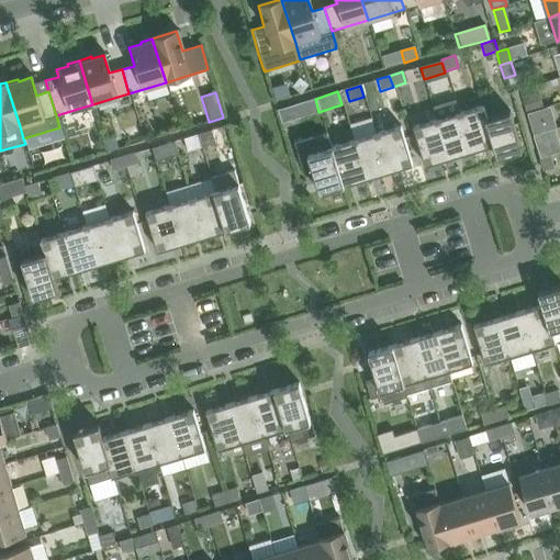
[(541,110),(537,94),(521,100),(525,114),(538,111),(541,110)]
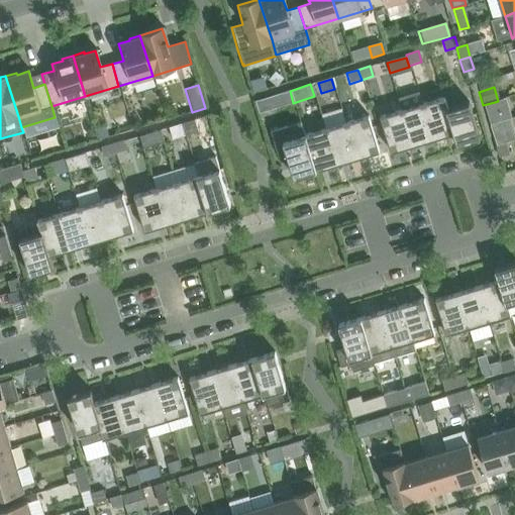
[(274,109),(293,103),(290,91),(270,97),(274,109)]
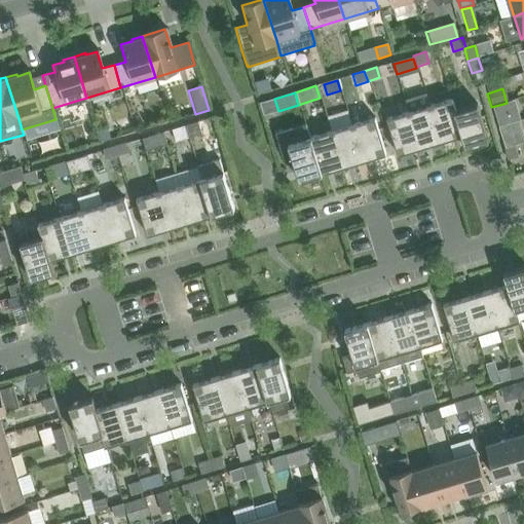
[(404,101),(408,113),(418,149),(440,143),(428,107),(425,95),(404,101)]
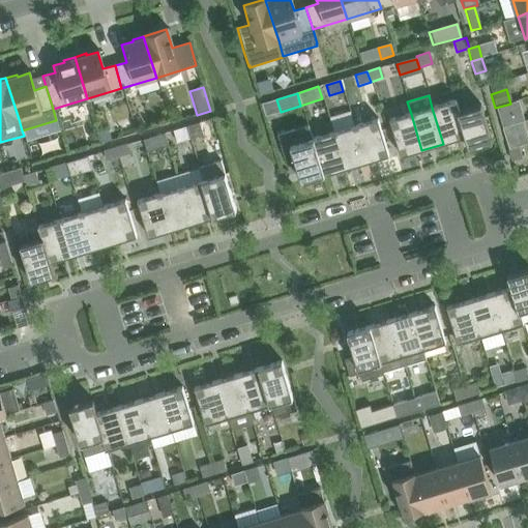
[(443,144),(464,138),(465,138),(457,113),(458,113),(455,100),(432,108),(443,144)]
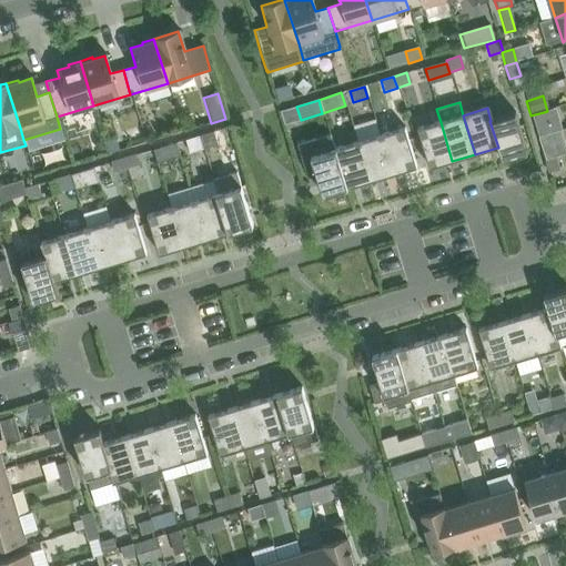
[(548,125),(544,112),(531,115),(535,130),(548,125)]
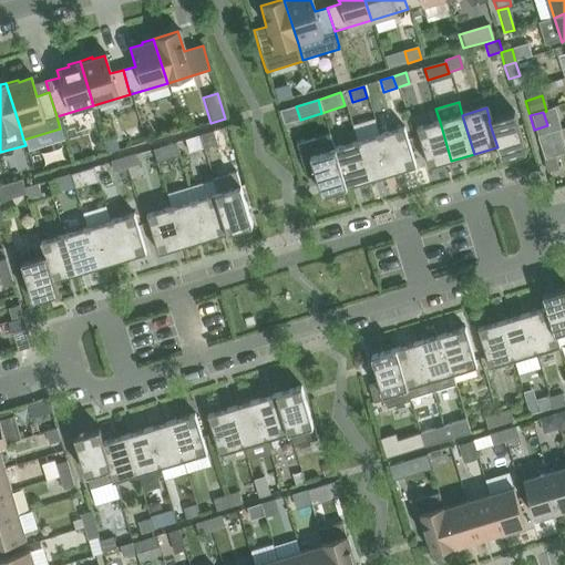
[(500,161),(525,153),(513,113),(490,121),(489,121),(497,147),(496,147),(500,161)]
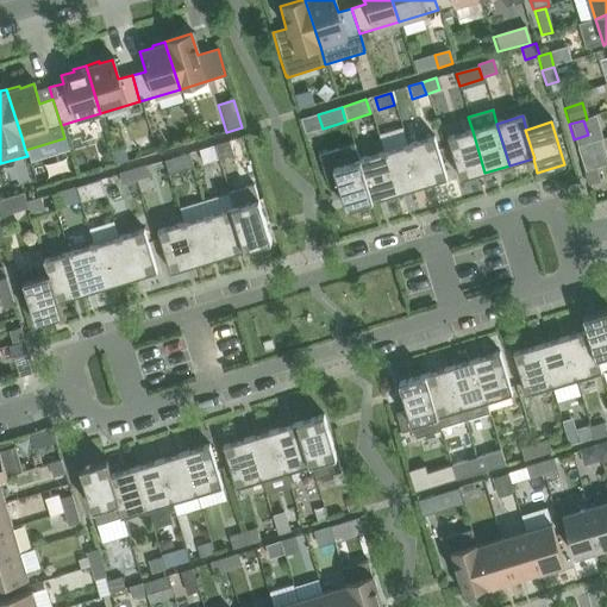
[(460,181),(485,173),(473,131),(446,139),(460,181)]
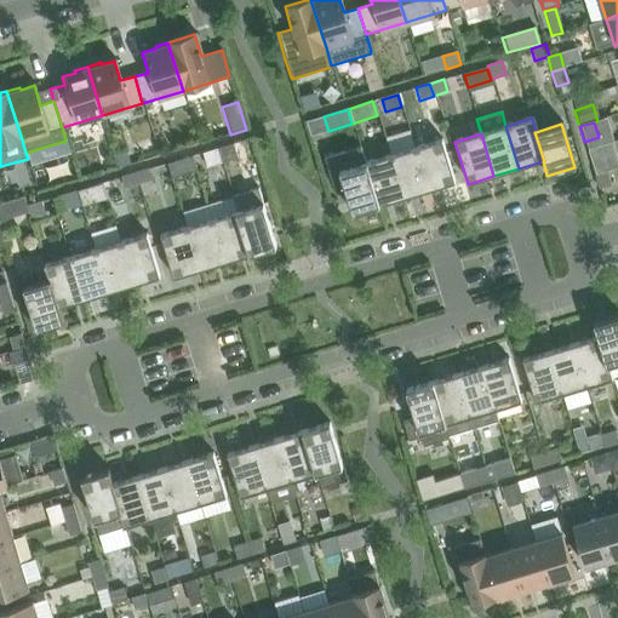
[(428,192),(453,183),(441,141),(415,148),(428,192)]
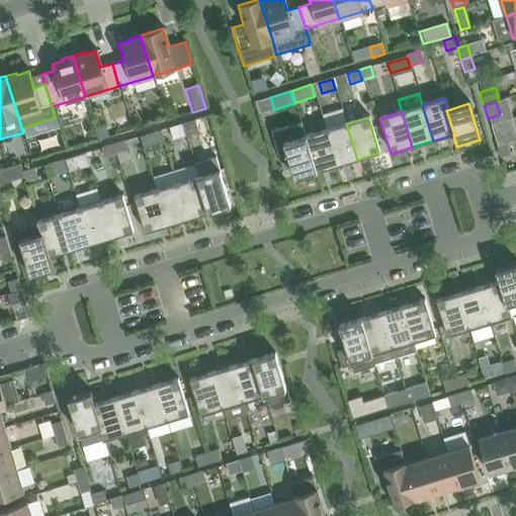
[(193,120),(181,124),(185,136),(197,133),(193,120)]
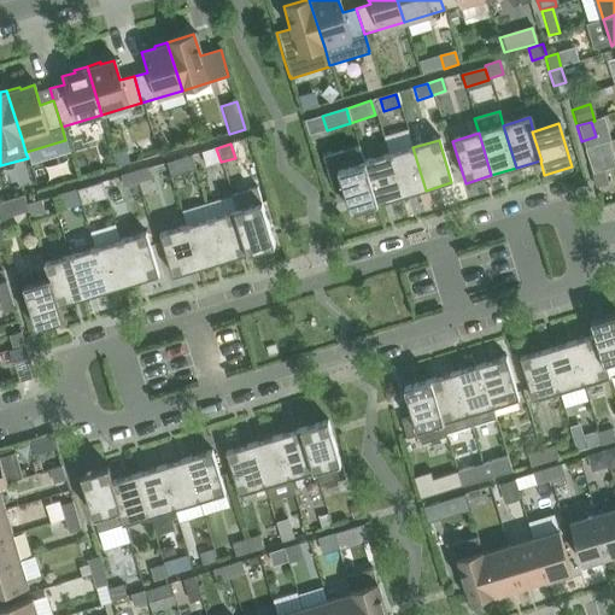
[(400,198),(426,191),(413,147),(387,156),(400,198)]
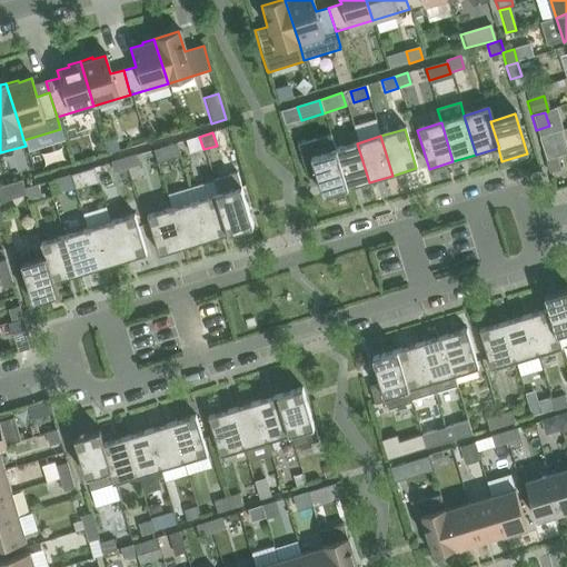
[(545,161),(556,158),(557,158),(550,136),(538,139),(545,161)]
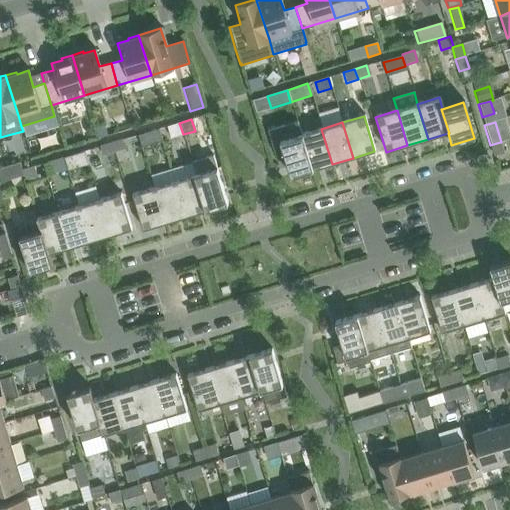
[(282,153),(290,177),(311,170),(301,135),(297,123),(268,133),(274,155),(282,153)]
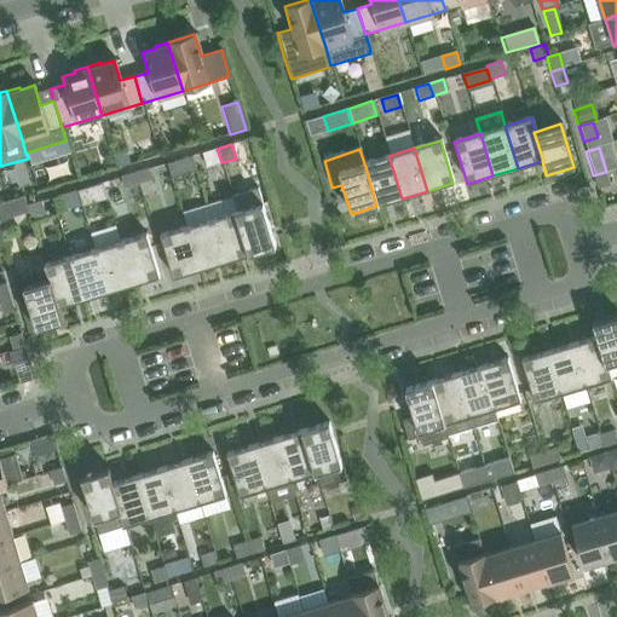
[(215,150),(201,154),(206,168),(220,165),(215,150)]
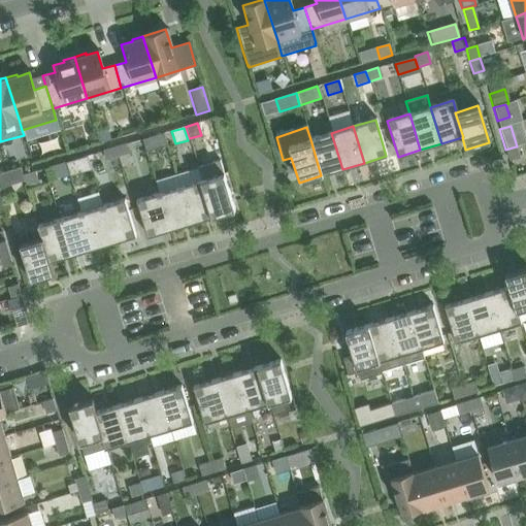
[(141,140),(145,153),(166,146),(162,133),(141,140)]
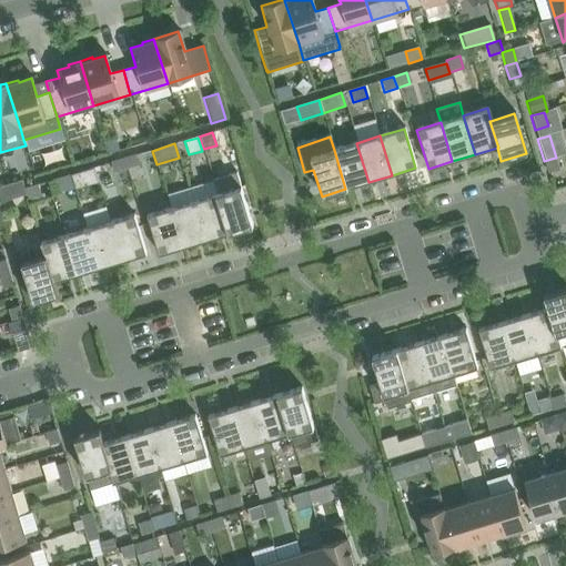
[(334,150),(345,189),(369,182),(356,143),(334,150)]
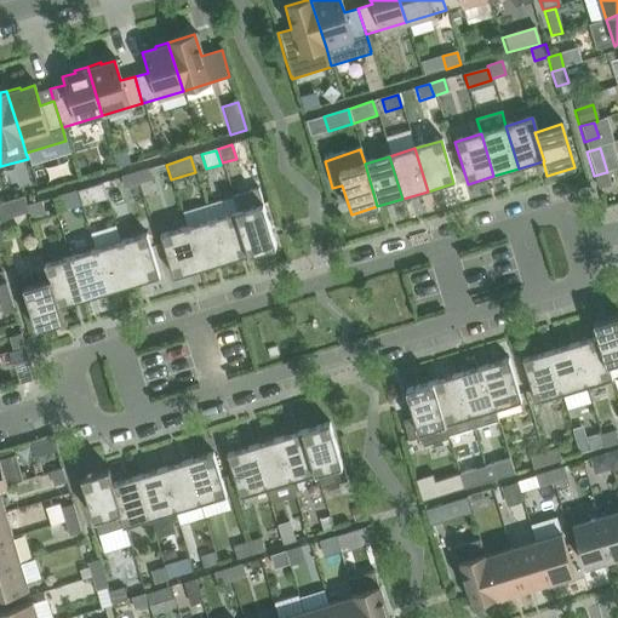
[(148,169),(133,173),(137,186),(152,181),(148,169)]
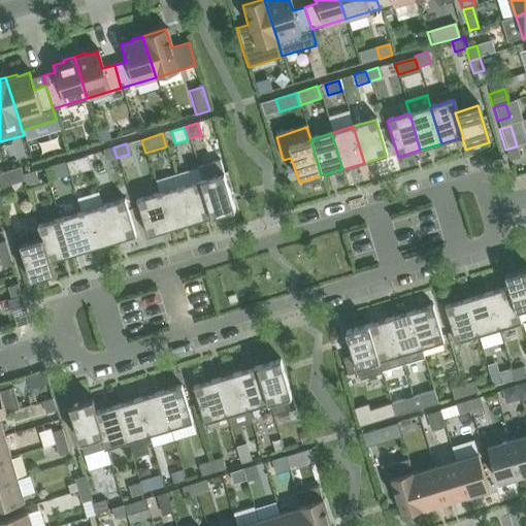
[(516,146),(505,150),(510,162),(519,159),(516,146)]
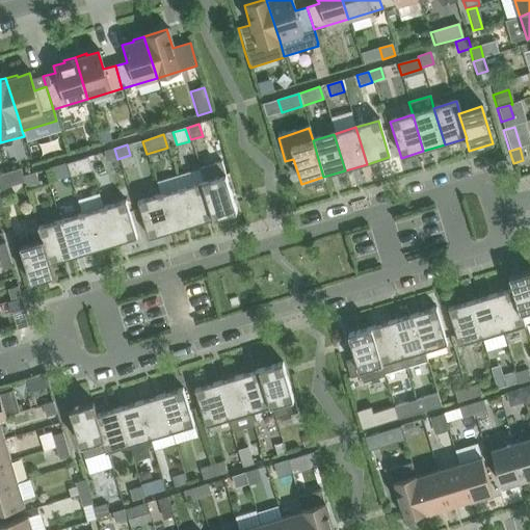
[(105,163),(117,159),(114,149),(102,152),(105,163)]
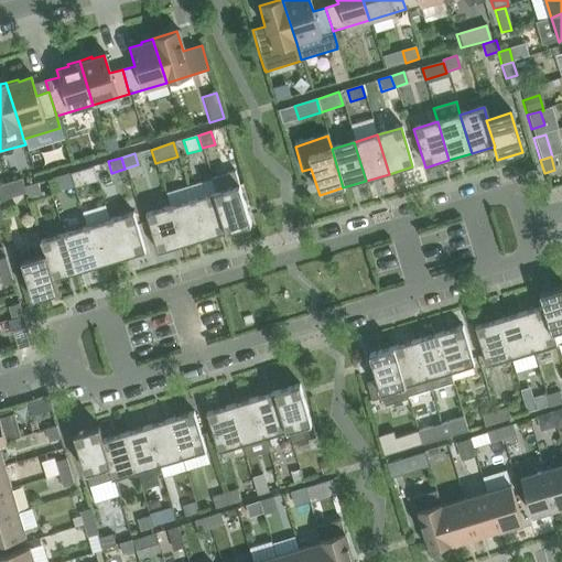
[(96,183),(92,169),(69,174),(74,188),(96,183)]
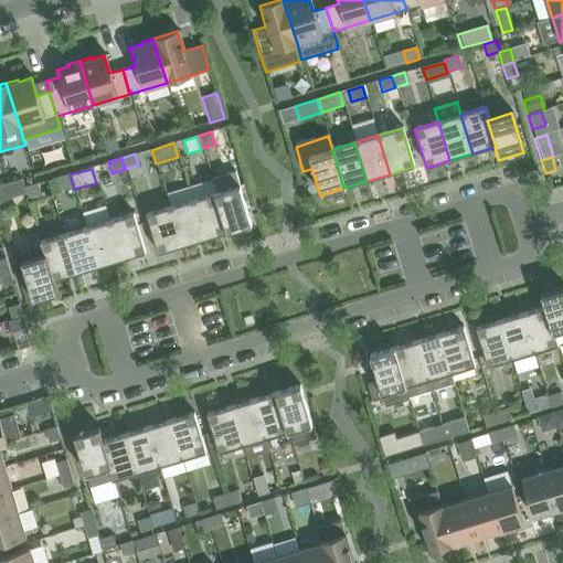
[(210,180),(214,193),(226,233),(251,225),(234,172),(210,180)]
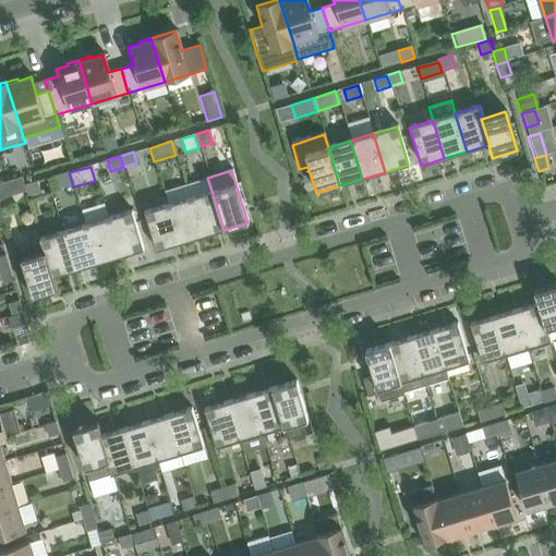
[(58,191),(73,186),(69,172),(53,177),(58,191)]
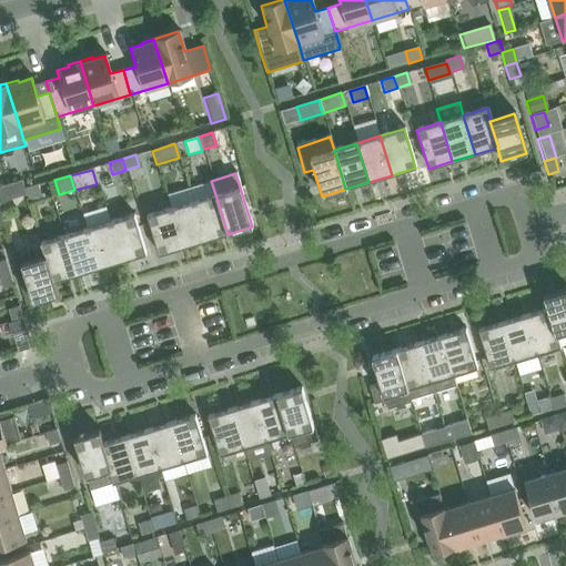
[(23,189),(21,181),(0,187),(0,202),(26,195),(23,189)]
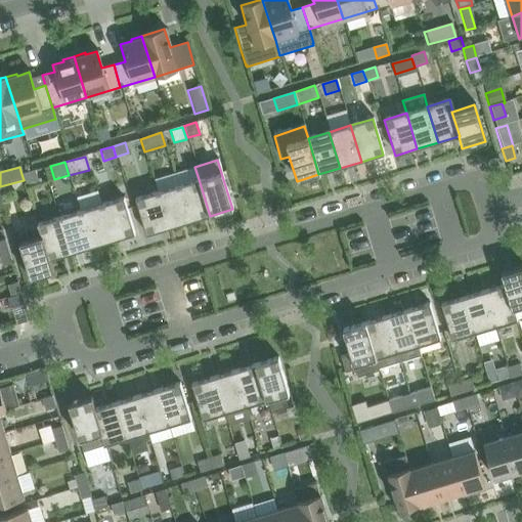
[(34,170),(22,174),(24,180),(25,184),(37,181),(34,170)]
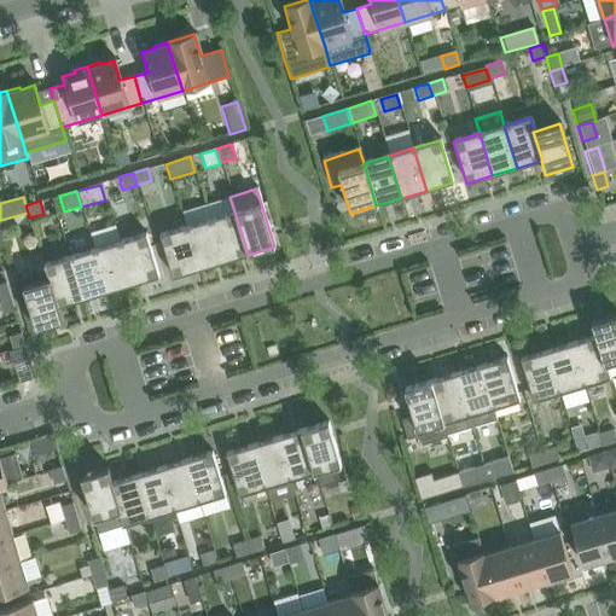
[(234,211),(210,220),(222,262),(248,255),(234,211)]
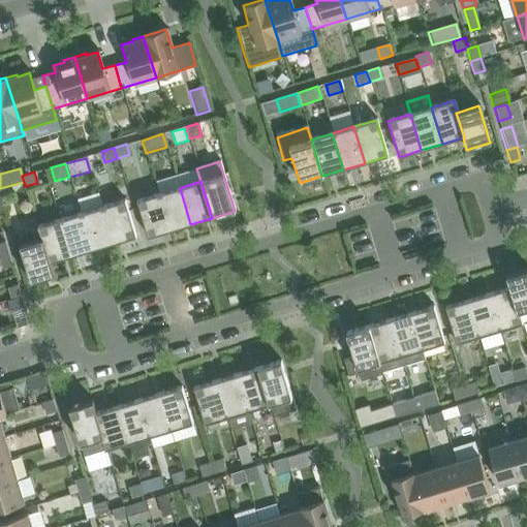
[(180,188),(158,194),(169,230),(190,224),(180,188)]
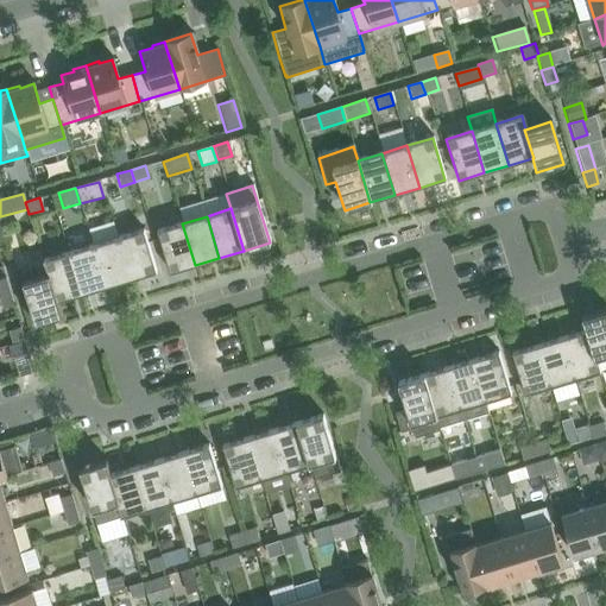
[(169,273),(195,265),(182,223),(156,232),(169,273)]
